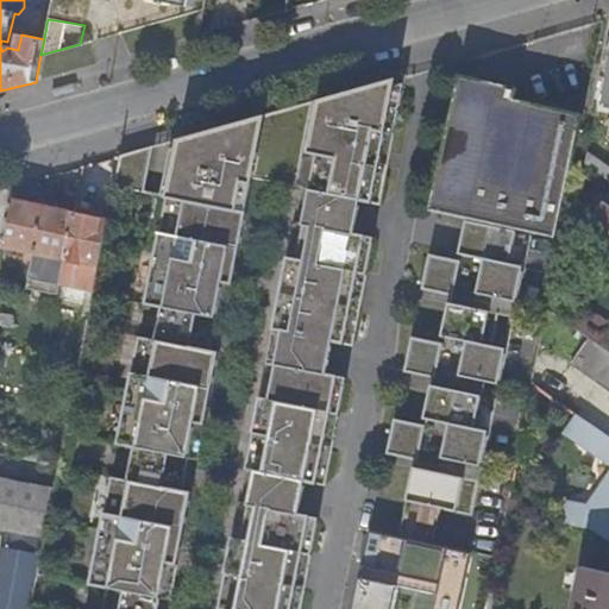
[(111,188),(163,199),(143,305),(158,308),(213,319),(224,321),(232,278),(231,278),(236,253),(237,255),(251,180),(308,192),(360,201),(380,205),(406,76),(170,142),(159,195),(142,192),(150,148),(118,156),(111,188)]
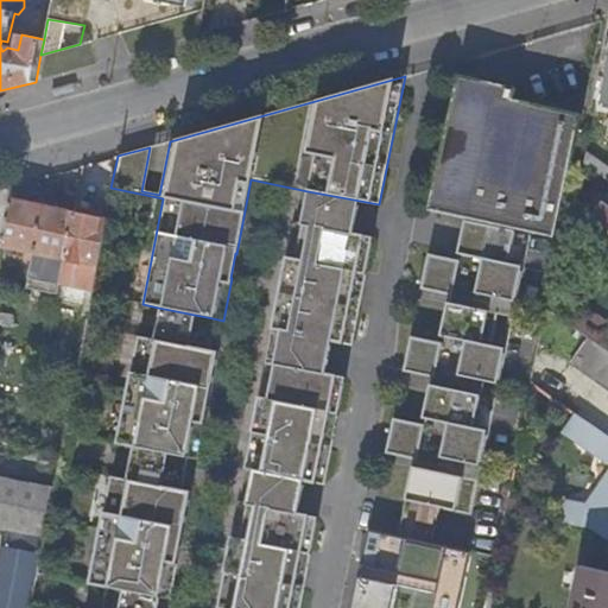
[(441,510),(474,515),(499,398),(485,394),(487,382),(501,385),(533,234),(556,239),(582,115),(559,111),(514,101),(517,89),(460,77),(457,90),(449,132),(431,213),(439,214),(467,220),(458,263),(430,257),(423,291),(451,297),(441,343),(412,337),(405,372),(434,378),(424,425),(396,419),(388,455),(416,461),(400,537),(434,544),(441,510)]
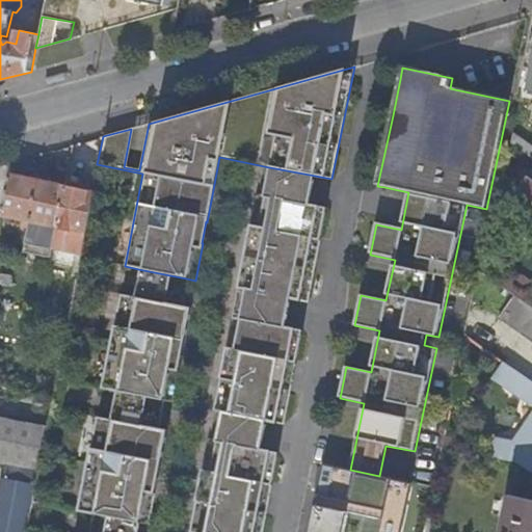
[(393,115),(400,79),(388,76),(380,112),(393,115)]
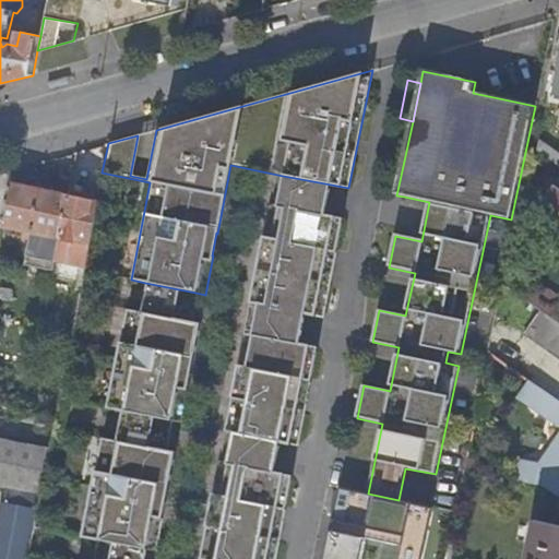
[(558,157),(558,154),(539,140),(537,151),(555,164),(558,157)]
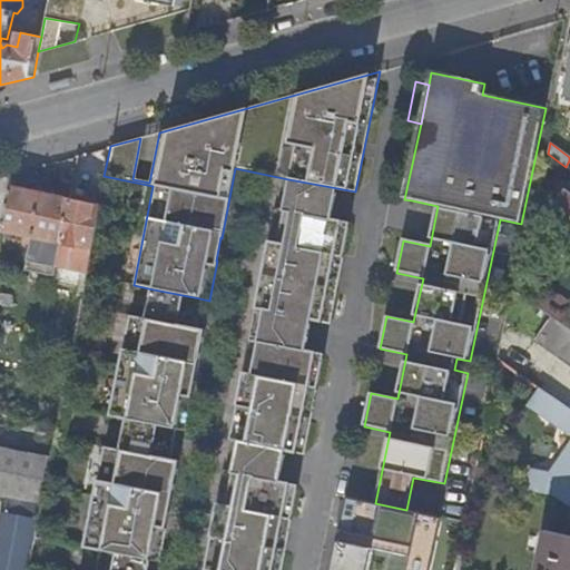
[(288,179),(283,210),(332,220),(337,188),(288,179)]
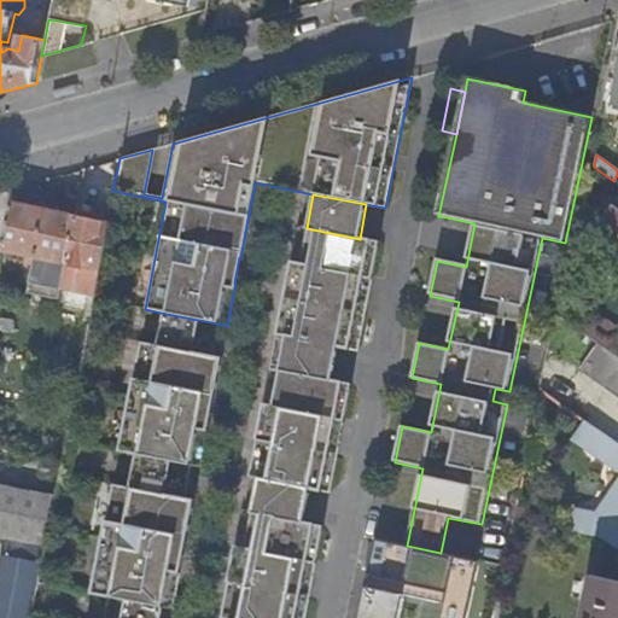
[(617,234),(617,202),(602,223),(617,234)]
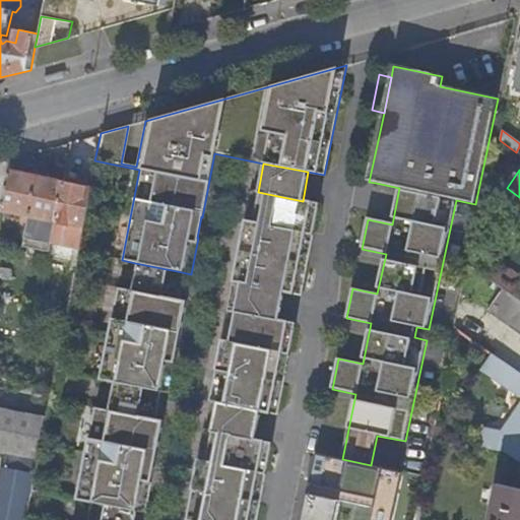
[(21,219),(27,220),(29,212),(37,177),(9,171),(2,207),(16,210),(15,212),(22,213),(21,219)]
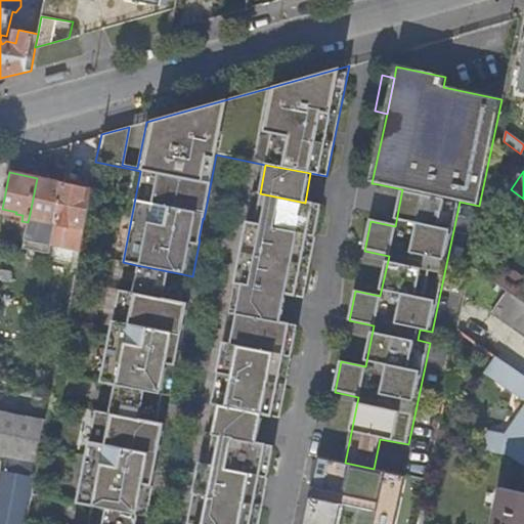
[(48,226),(55,228),(56,221),(63,182),(64,178),(48,175),(47,180),(37,178),(30,214),(43,217),(43,219),(49,220),(48,226)]
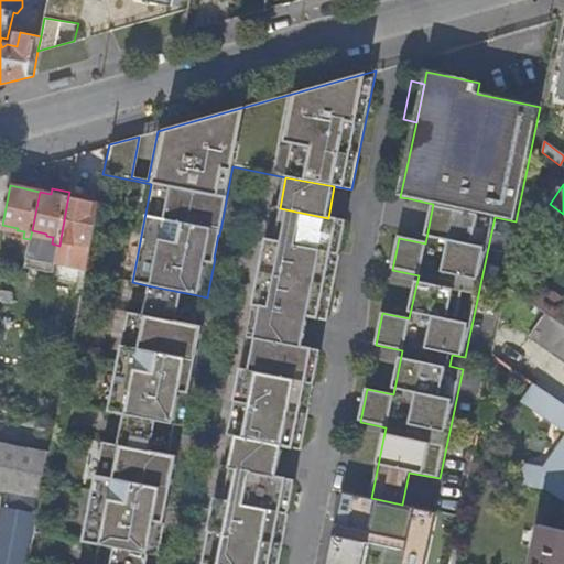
[(97,203),(91,202),(68,196),(61,238),(77,241),(76,247),(88,250),(97,203)]
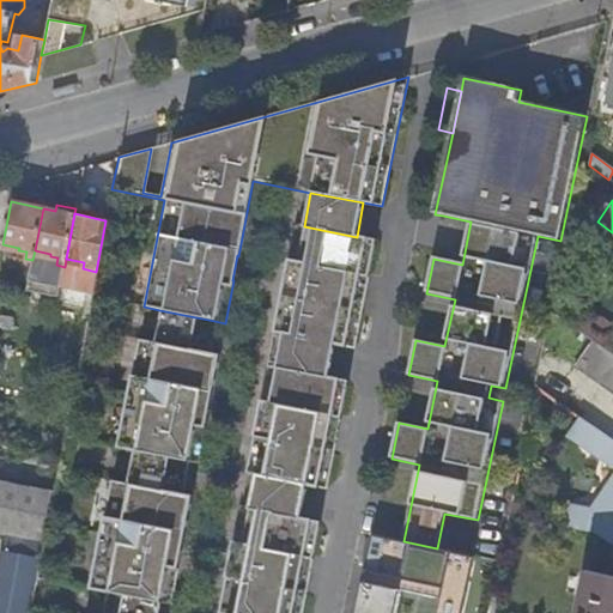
[(304,226),(295,224),(286,266),(289,266),(283,291),(281,291),(273,332),(335,344),(354,347),(362,314),(359,313),(368,274),(370,275),(376,241),(357,237),(304,226)]
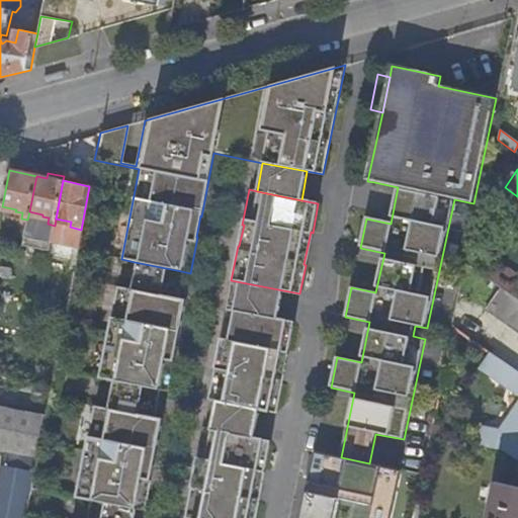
[(56,219),(55,226),(52,240),(78,245),(81,230),(70,227),(71,222),(56,219)]
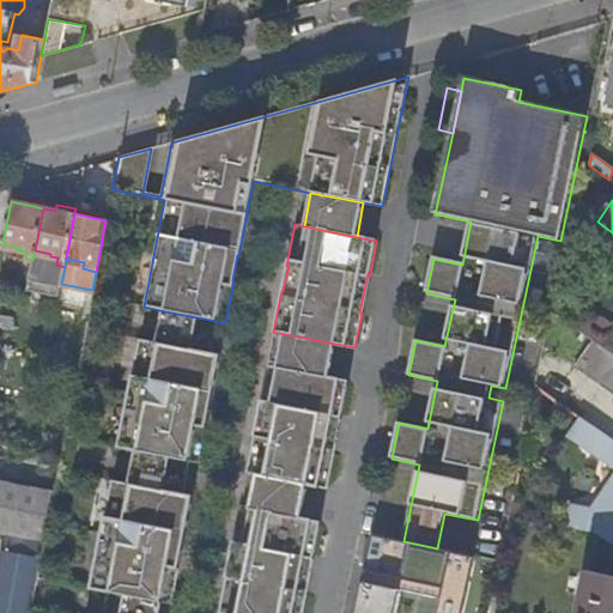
[(152,344),(207,354),(214,321),(159,310),(152,344)]
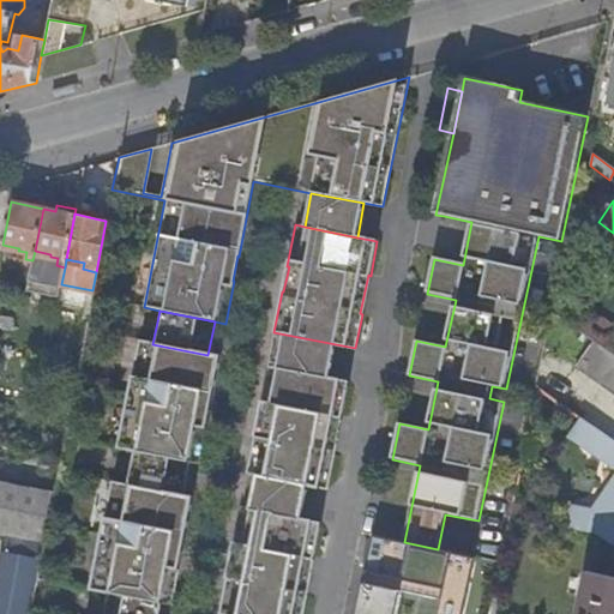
[(274,332),(266,367),(329,379),(336,344),(274,332)]
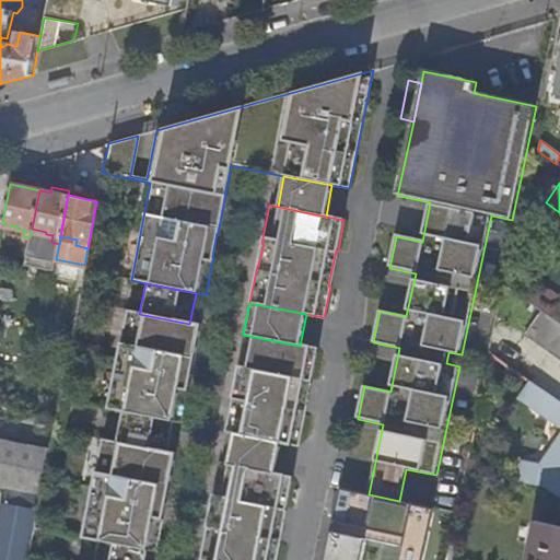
[(559,357),(559,322),(544,311),(527,335),(559,357)]
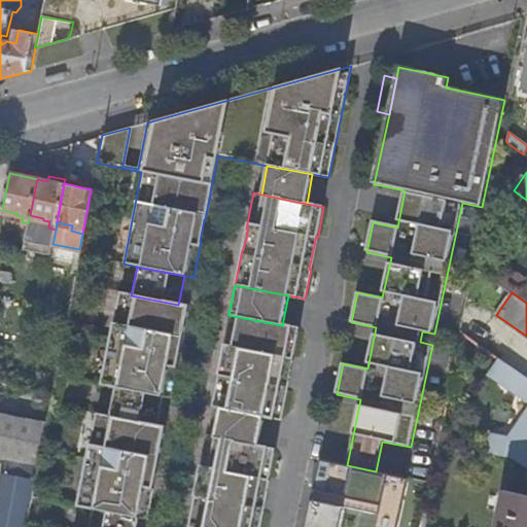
[(162,398),(170,399),(177,362),(176,362),(180,341),(182,342),(188,307),(178,305),(131,295),(119,293),(101,386),(114,388),(162,398)]
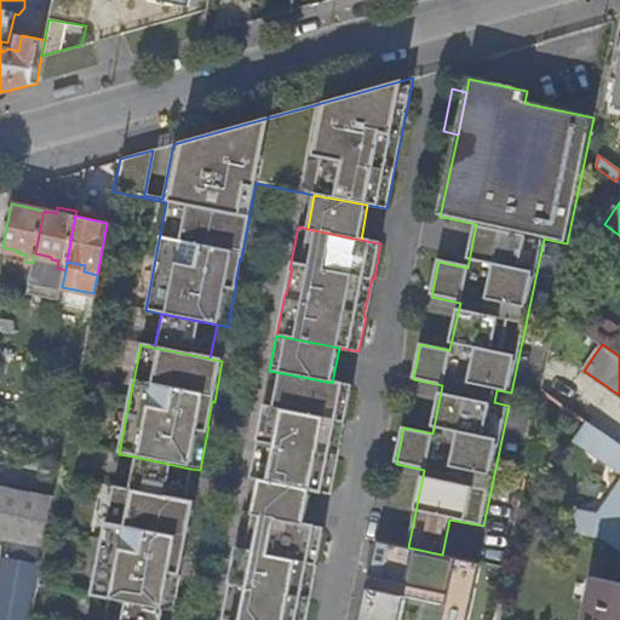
[(547,369),(544,384),(555,392),(563,380),(547,369)]
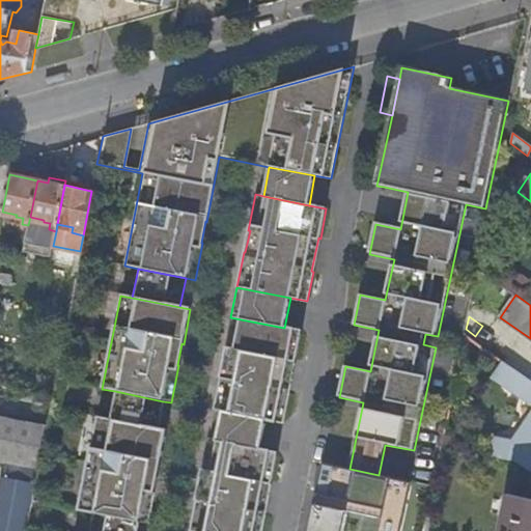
[(267,422),(283,425),(290,388),(289,388),(294,365),(295,366),(302,331),(284,328),(230,317),(224,352),(225,353),(221,375),(219,374),(212,412),(221,413),(267,422)]
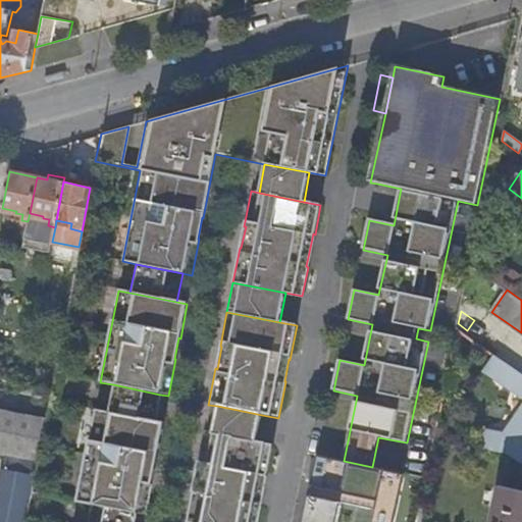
[(521,372),(504,359),(491,375),(521,397),(521,406),(503,434),(484,431),(480,448),(506,453),(521,463),(521,372)]
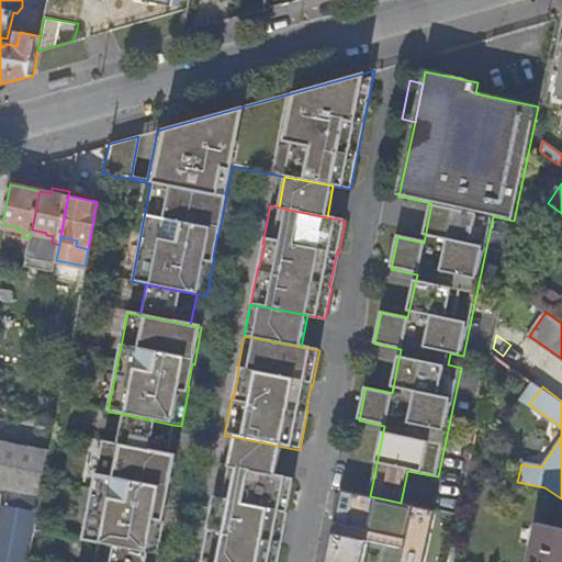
[(22,405),(9,402),(7,412),(20,414),(22,405)]
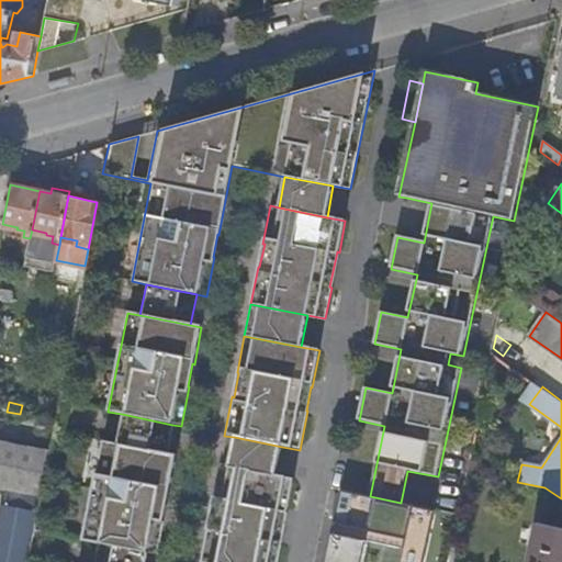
[(172,425),(122,414),(116,442),(167,452),(172,425)]
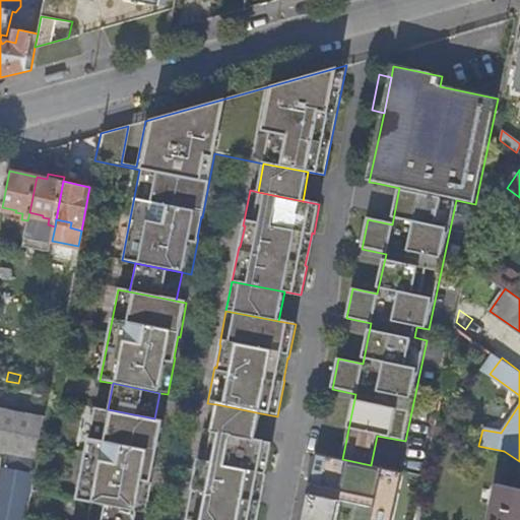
[(261,413),(216,404),(211,431),(256,439),(261,413)]
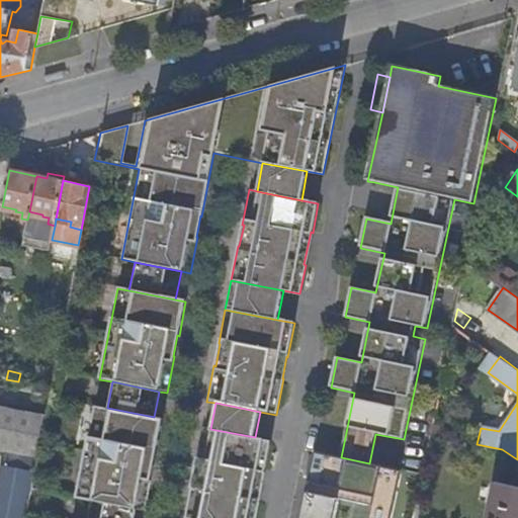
[(0,406),(0,449),(4,450),(10,452),(18,410),(0,406)]
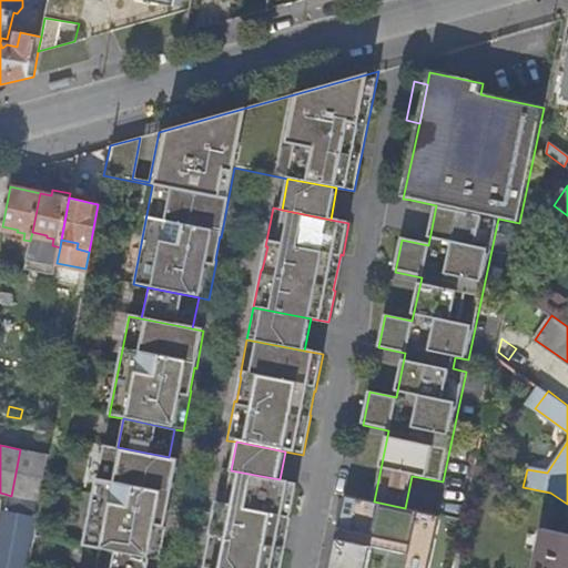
[(118,447),(103,445),(83,545),(100,548),(150,558),(159,560),(165,521),(164,521),(169,498),(171,498),(178,459),(169,457),(118,447)]
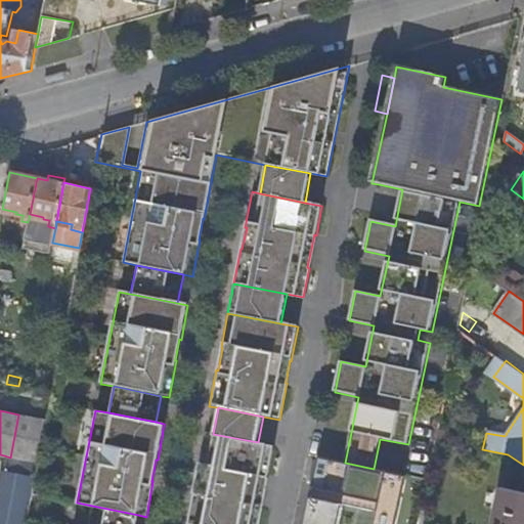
[(46,421),(18,415),(10,457),(38,463),(46,421)]
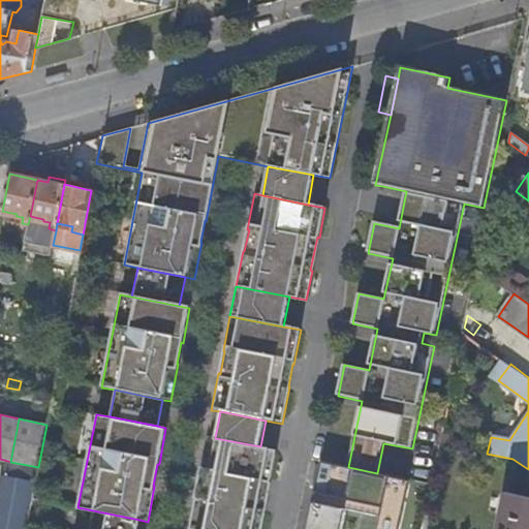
[(455,434),(442,432),(439,445),(452,447),(455,434)]
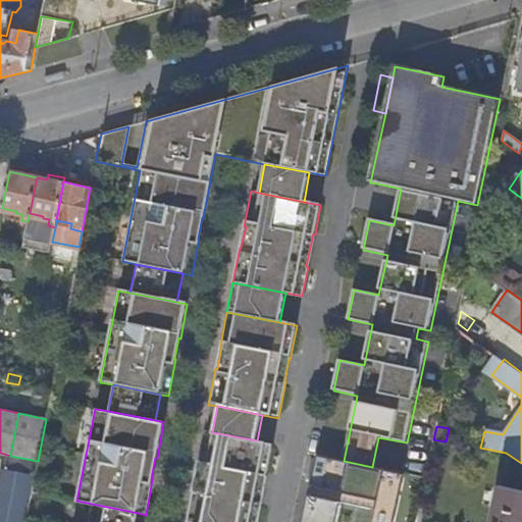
[(193,487),(186,521),(257,521),(261,501),(260,500),(264,479),(266,479),(273,445),(257,440),(212,432),(204,430),(197,466),(199,467),(194,488),(193,487)]
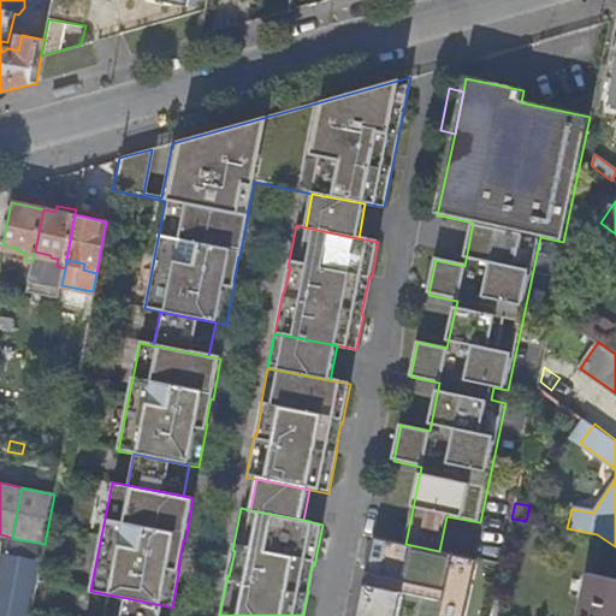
[(12,538),(5,535),(1,552),(41,561),(45,544),(12,538)]
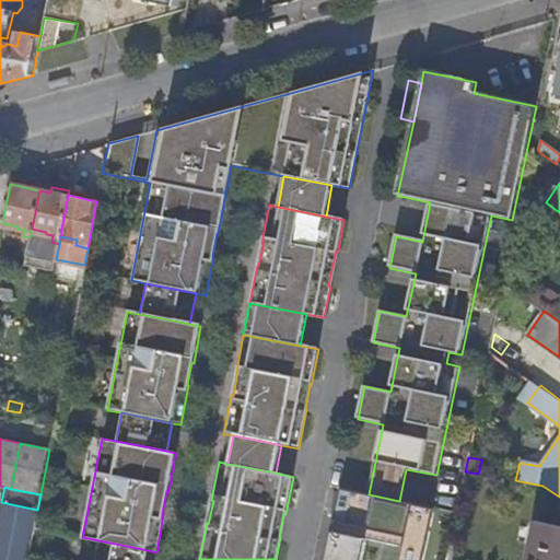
[(340,489),(330,532),(368,540),(400,547),(397,559),(420,559),(431,508),(399,501),(369,494),(340,489)]
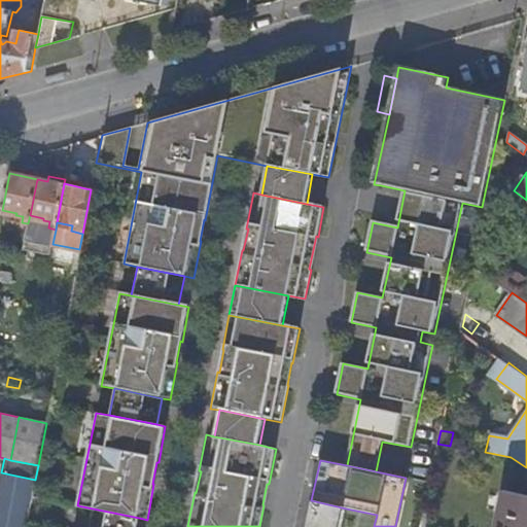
[(26,526),(35,480),(1,472),(0,479),(0,526),(26,526)]
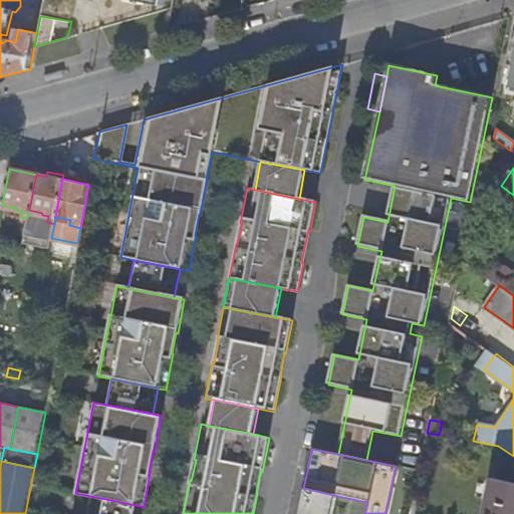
[(513,513),(513,483),(491,479),(483,513),(513,513)]
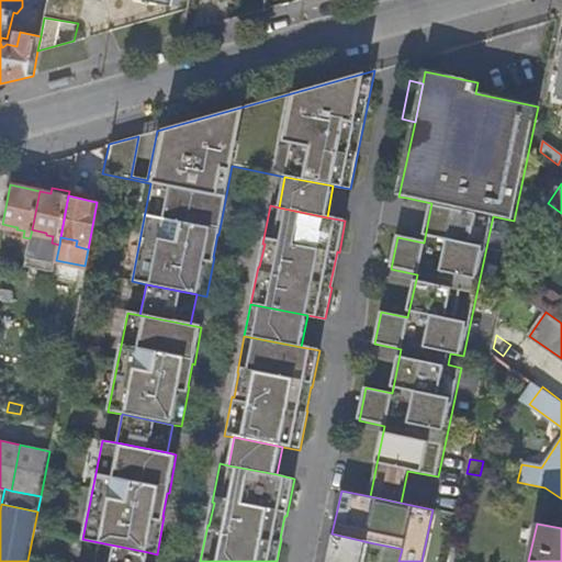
[(363,561),(369,542),(332,534),(325,561),(363,561)]
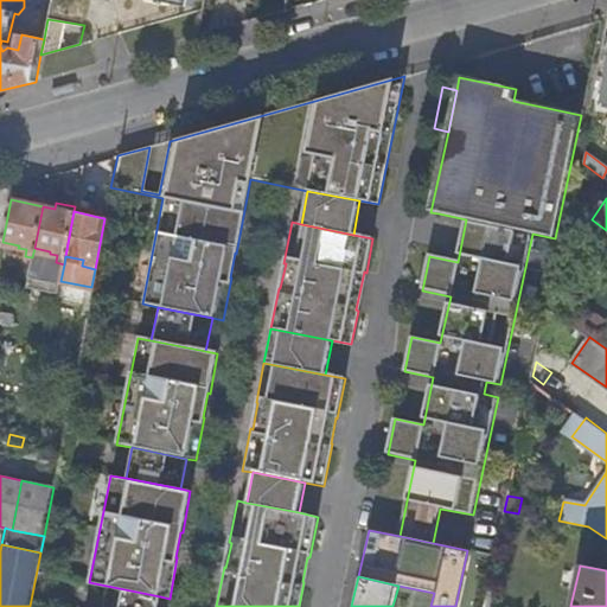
[(102,606),(158,606),(160,596),(107,586),(102,606)]
